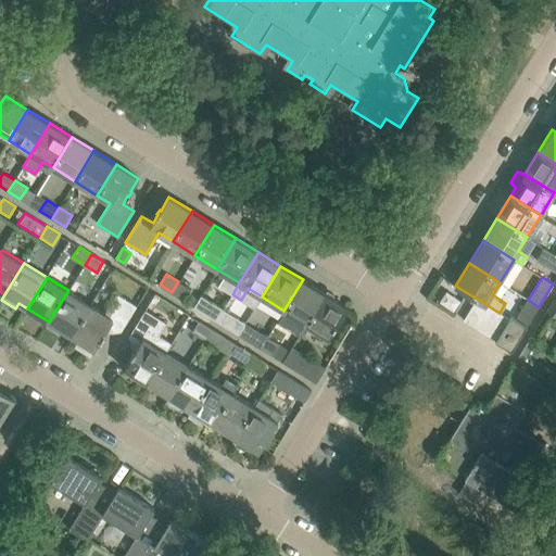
[(325,293),(303,279),(283,311),(305,325),(325,293)]
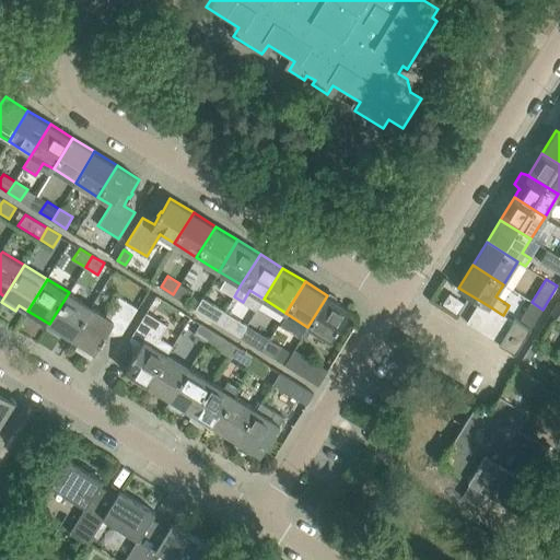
[(193,291),(179,283),(173,294),(185,302),(193,291)]
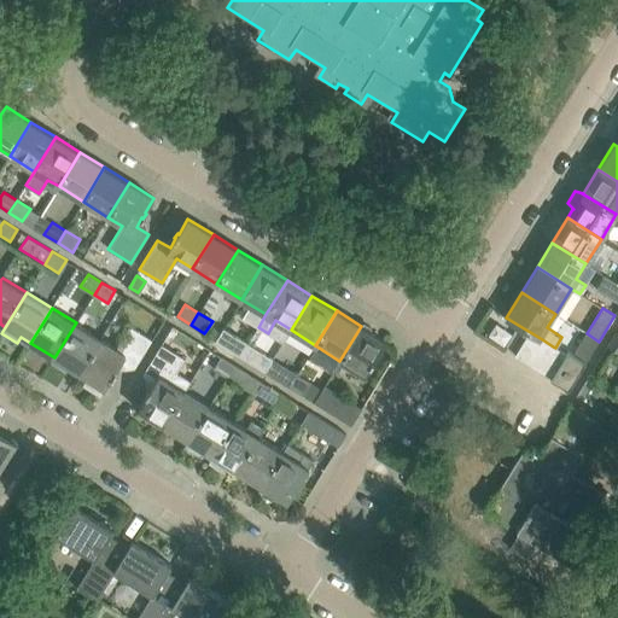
[(54,357),(80,373),(101,338),(76,322),(54,357)]
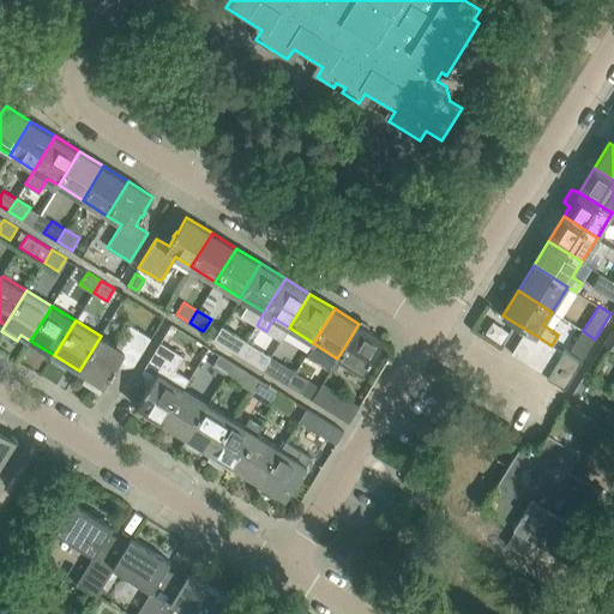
[(79,371),(86,375),(83,383),(100,392),(112,374),(113,371),(114,372),(116,367),(115,367),(121,357),(134,366),(151,337),(128,323),(115,344),(101,336),(79,371)]
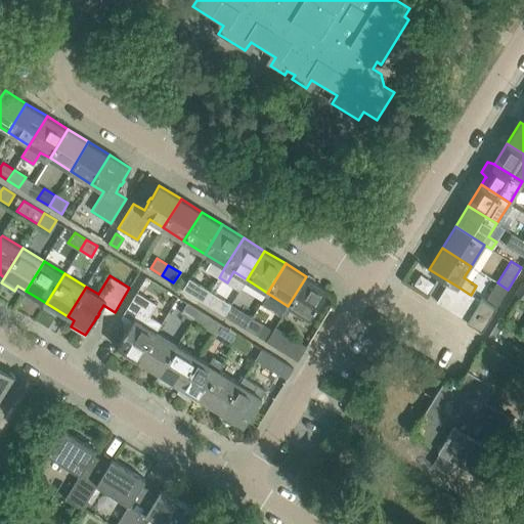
[(288,306),(309,318),(328,290),(306,276),(288,306)]
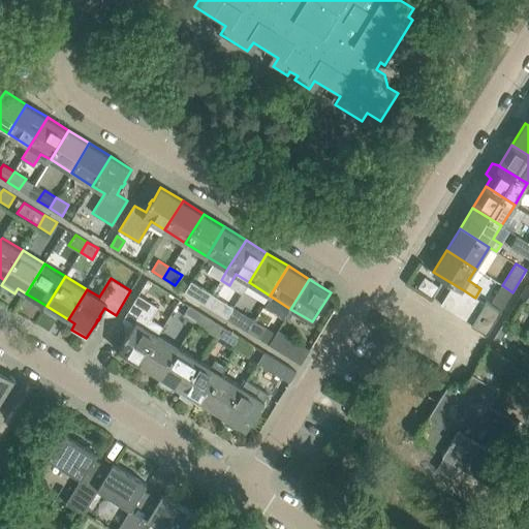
[(528,283),(520,296),(528,301),(528,283)]
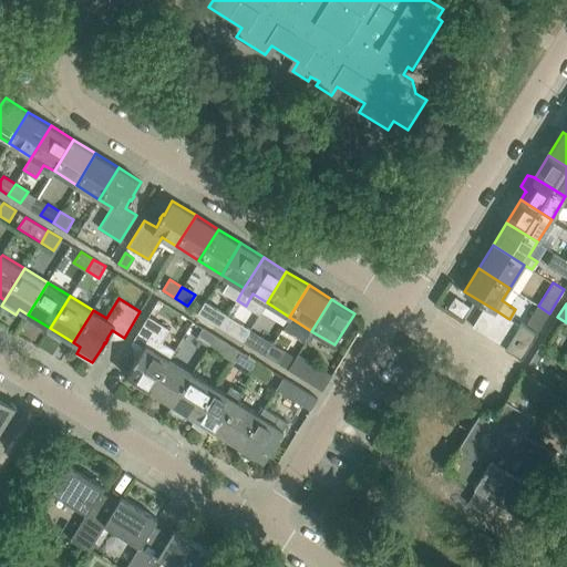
[(472,326),(483,332),(497,311),(486,305),(472,326)]
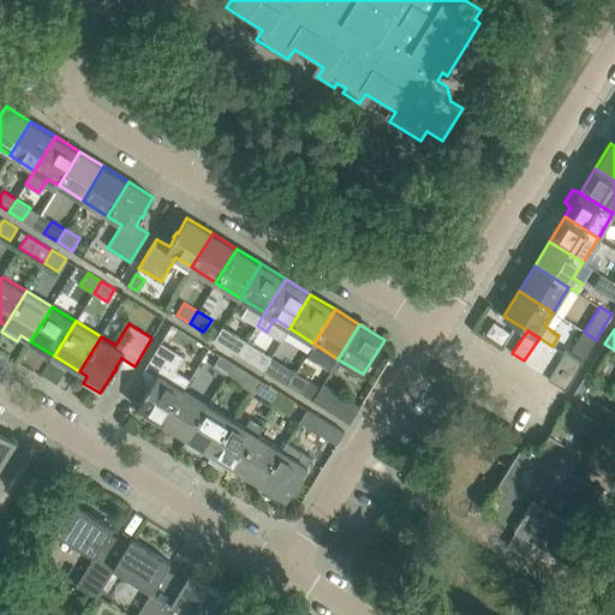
[(584,332),(571,352),(583,359),(596,340),(584,332)]
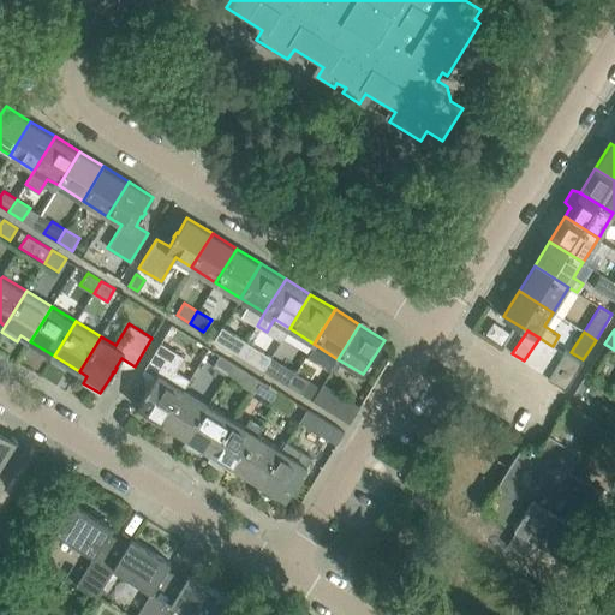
[(246,341),(233,333),(225,345),(239,354),(246,341)]
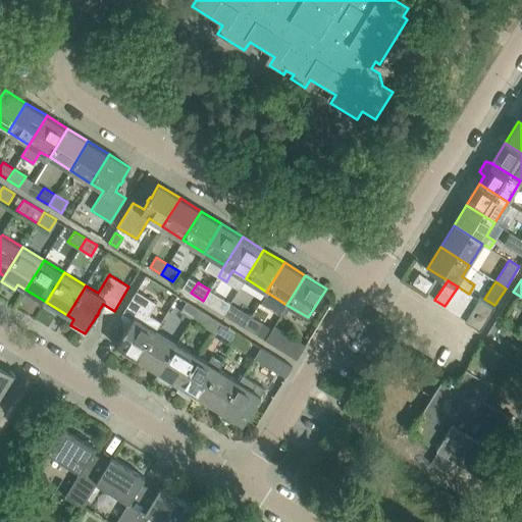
[(455,312),(467,293),(458,286),(445,306),(455,312)]
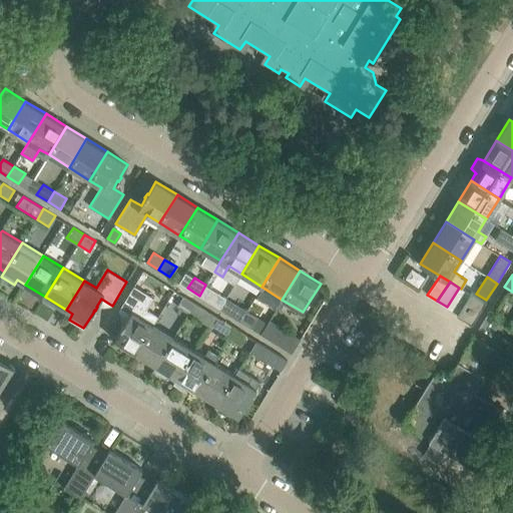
[(205,285),(199,296),(219,308),(226,298),(205,285)]
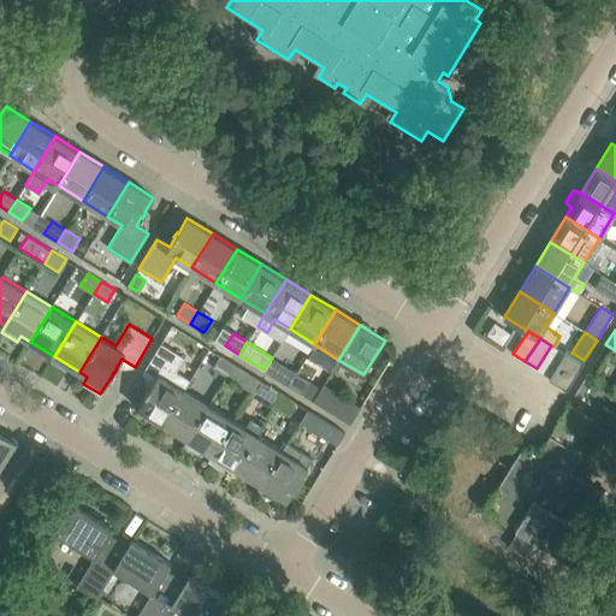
[(137,408),(163,424),(184,390),(169,380),(183,357),(160,343),(143,372),(155,380),(149,389),(148,388),(146,392),(147,394),(137,408)]
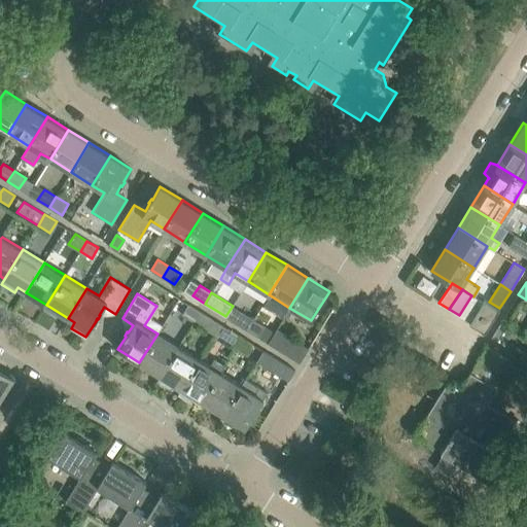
[(483,302),(473,296),(471,295),(459,315),(470,322),(483,302)]
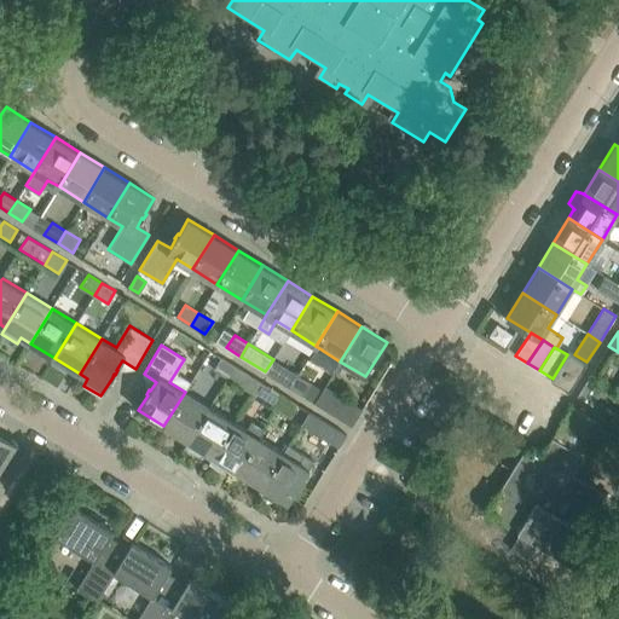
[(567,354),(553,379),(551,380),(570,391),(586,362),(574,354),(570,351),(567,354)]
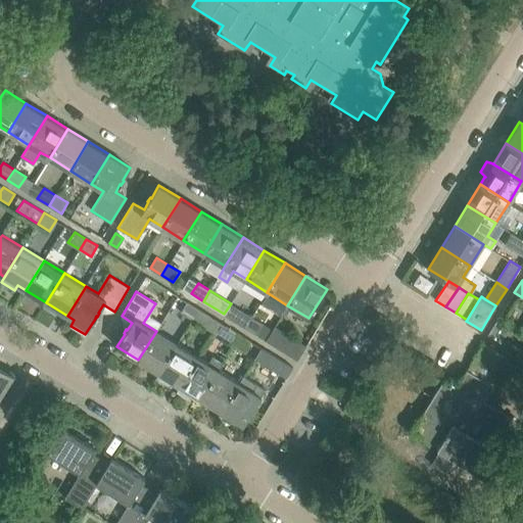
[(187,301),(181,313),(192,320),(198,308),(187,301)]
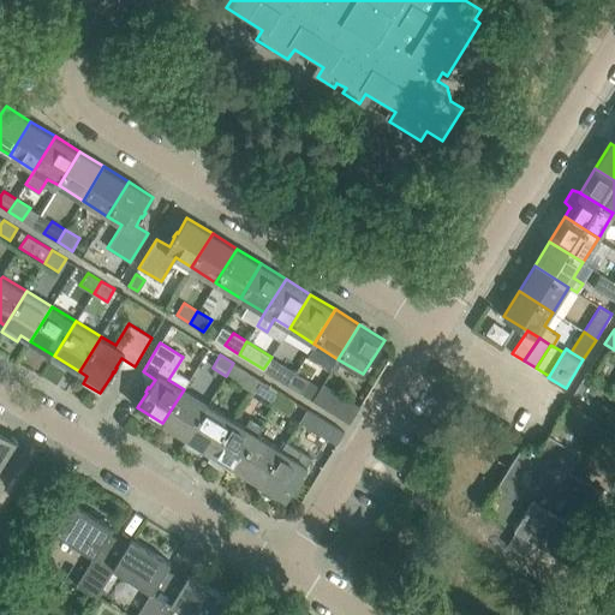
[(296,372),(272,357),(263,369),(288,384),(296,372)]
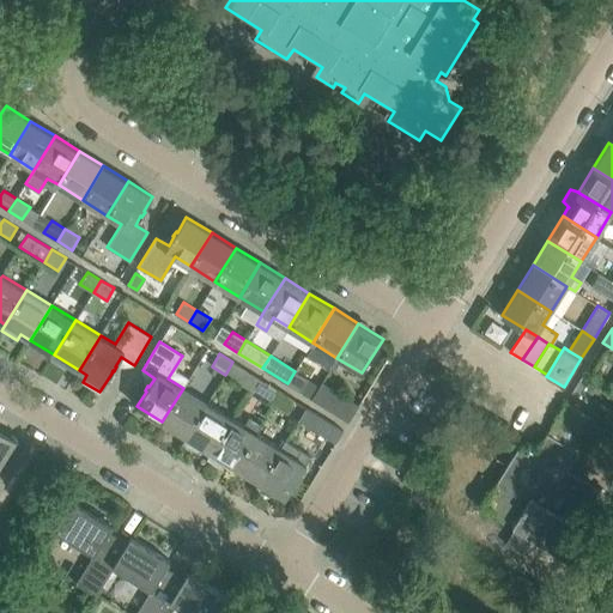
[(232,362),(225,375),(238,383),(247,370),(232,362)]
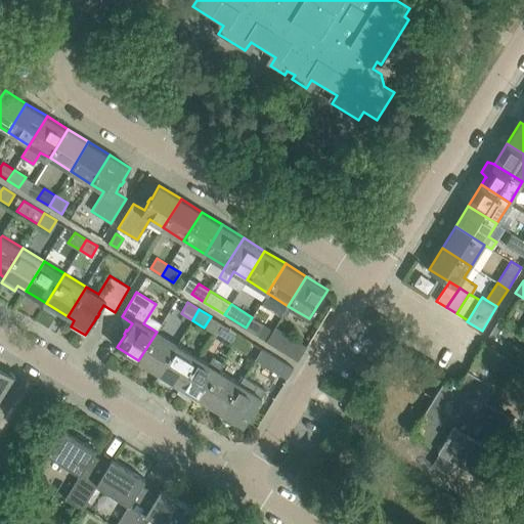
[(252,317),(246,328),(257,335),(263,324),(252,317)]
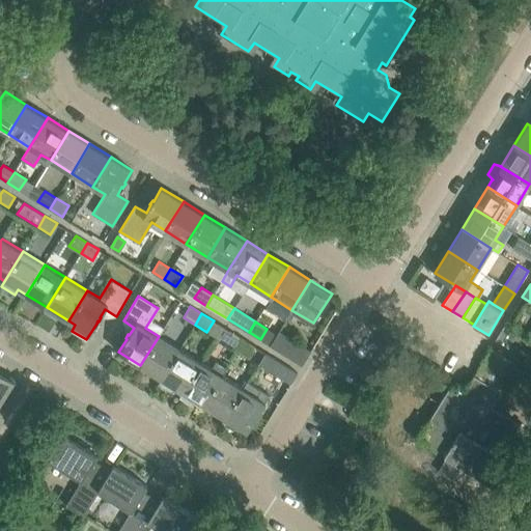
[(291,359),(302,365),(311,351),(301,344),(279,331),(277,334),(270,345),(291,359)]
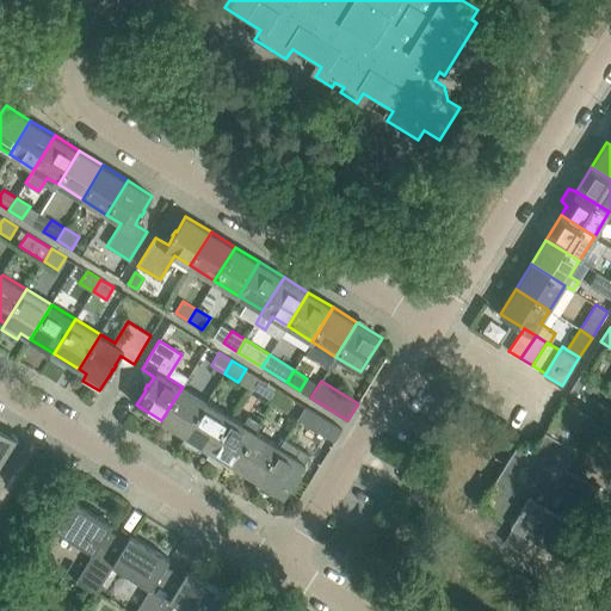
[(267,382),(259,395),(273,403),(281,390),(267,382)]
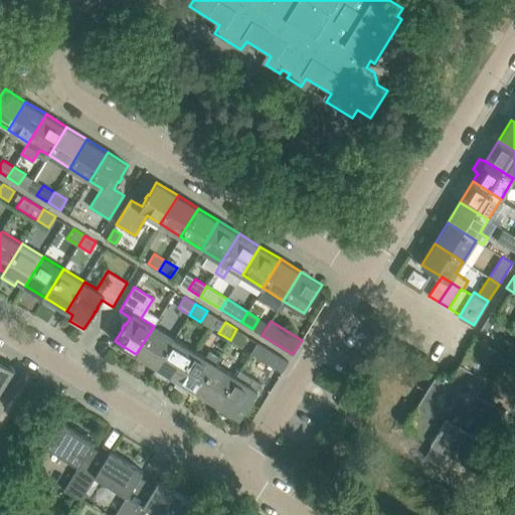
[(156,367),(157,367),(174,338),(154,326),(136,354),(156,367)]
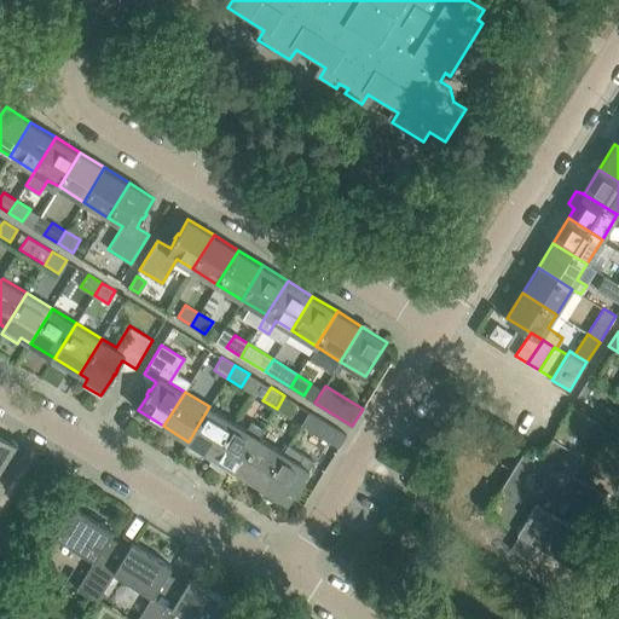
[(284,395),(277,409),(290,417),(299,404),(284,395)]
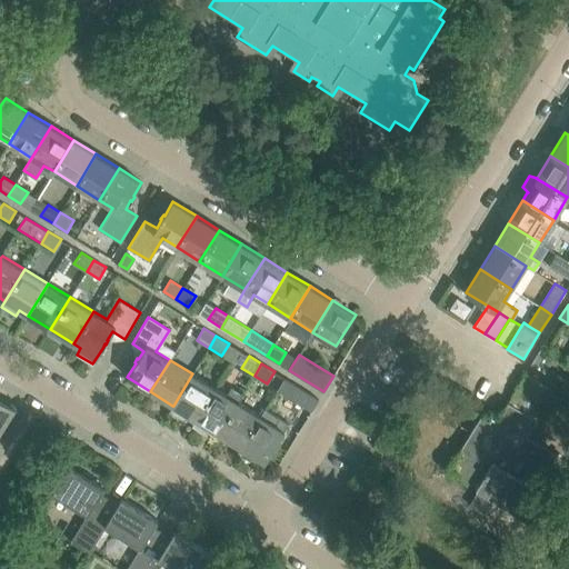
[(192,373),(173,406),(170,411),(185,420),(188,415),(196,420),(216,388),(192,373)]
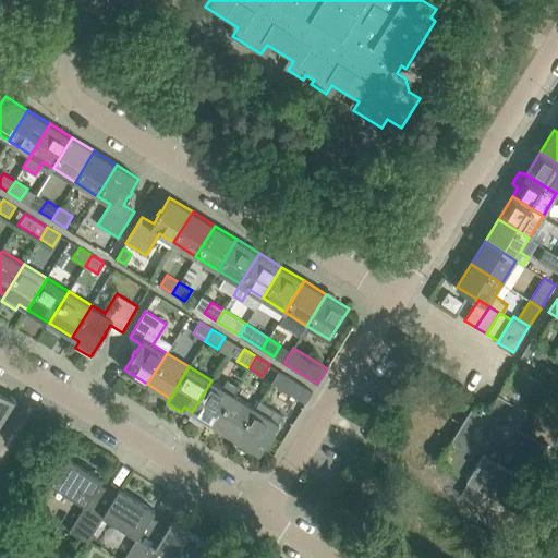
[(271,383),(305,403),(313,391),(279,371),(271,383)]
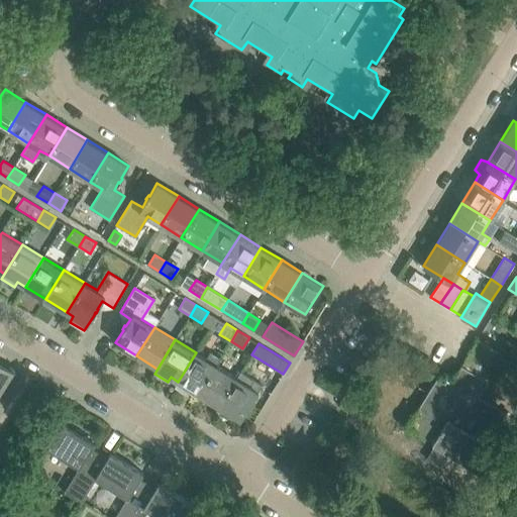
[(178,382),(175,387),(188,395),(191,390),(198,394),(216,365),(220,358),(209,351),(205,358),(196,352),(178,382)]
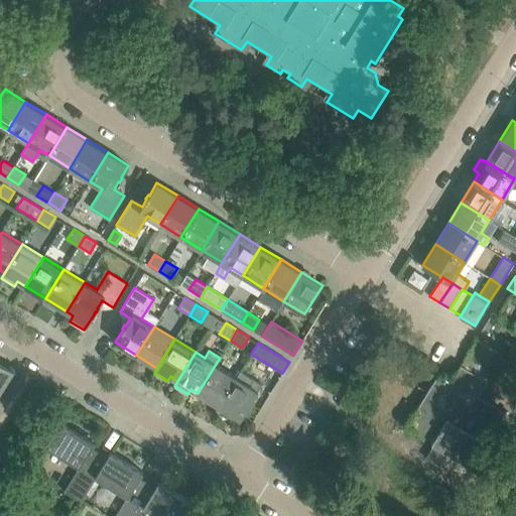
[(0,391),(13,370),(14,371),(15,370),(0,360),(0,391)]
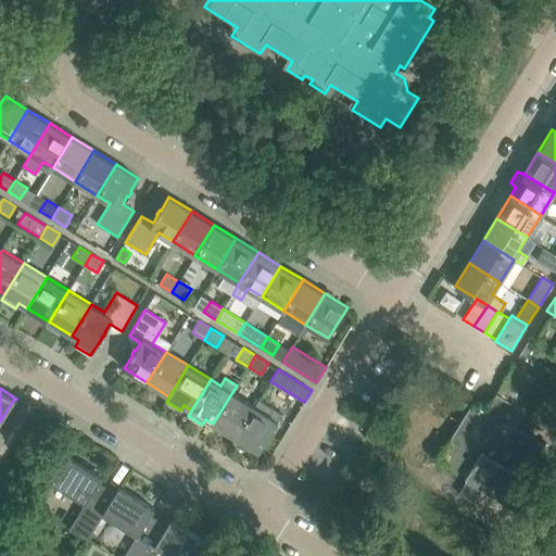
[(254,406),(232,392),(213,424),(236,438),(254,406)]
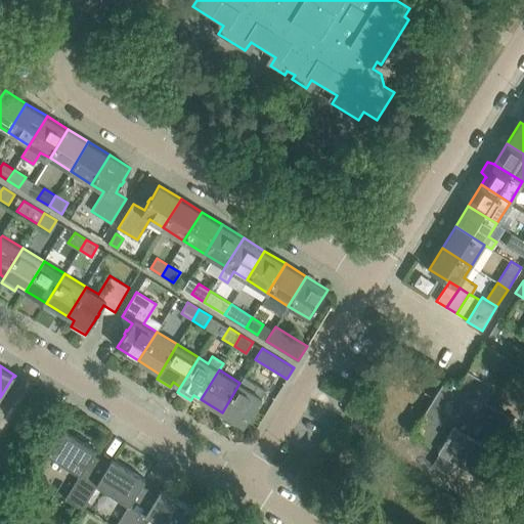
[(495,387),(468,369),(459,384),(446,377),(412,431),(439,447),(438,448),(489,480),(505,455),(504,453),(522,424),(486,401),(495,387)]
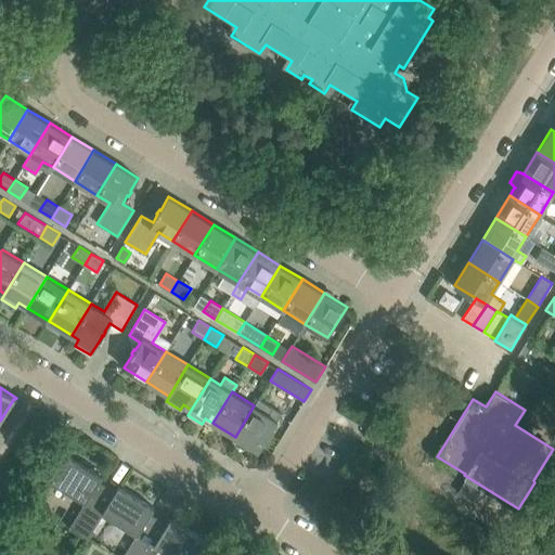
[(259,398),(254,405),(235,437),(234,443),(243,450),(249,446),(258,451),(282,412),(259,398)]
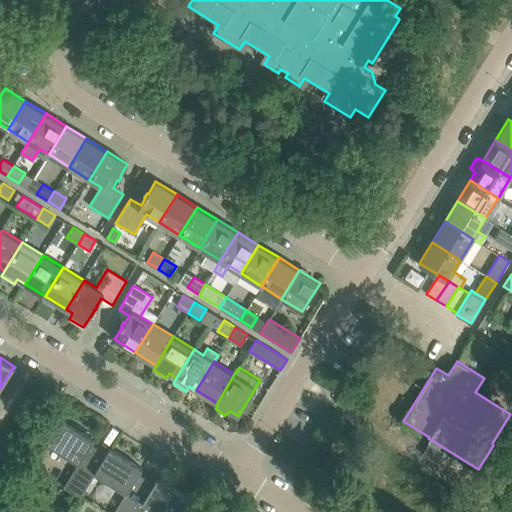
[(85,489),(95,473),(94,473),(106,453),(97,447),(91,456),(86,453),(94,439),(62,418),(47,443),(78,463),(62,487),(79,498),(85,489)]
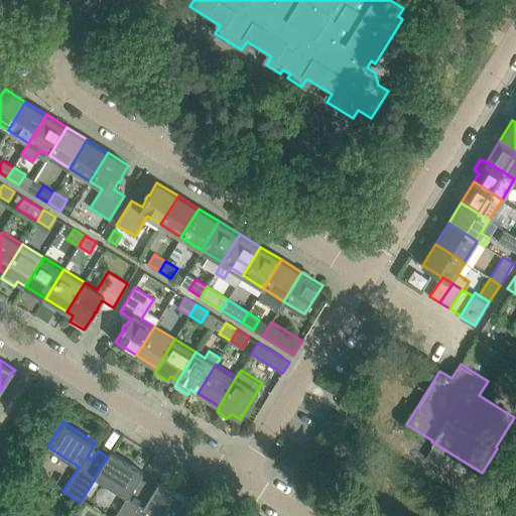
[(96,477),(86,493),(91,496),(101,480),(127,497),(114,515),(137,515),(143,507),(155,487),(145,481),(140,490),(134,486),(140,477),(143,472),(111,452),(107,457),(95,477),(96,477)]
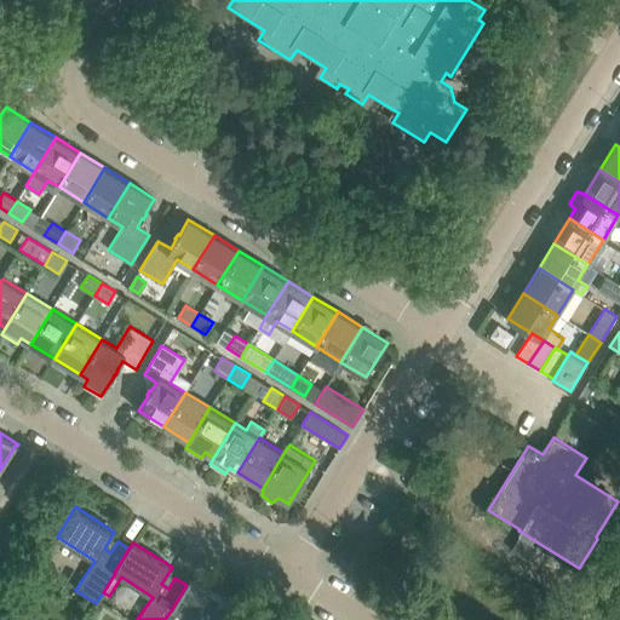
[(187,585),(172,609),(189,619),(242,619),(233,613),(228,619),(219,619),(227,609),(230,603),(190,579),(187,585)]
